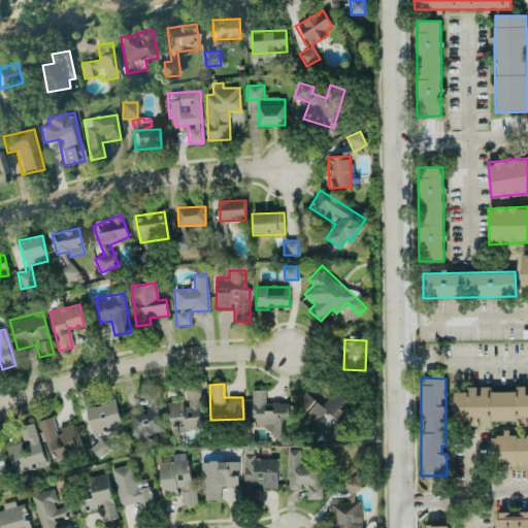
[(454,426),(491,425),(491,422),(517,421),(517,426),(527,425),(527,386),(527,387),(516,387),(516,391),(490,392),(490,387),(479,387),(466,388),(466,392),(453,393),(454,426)]
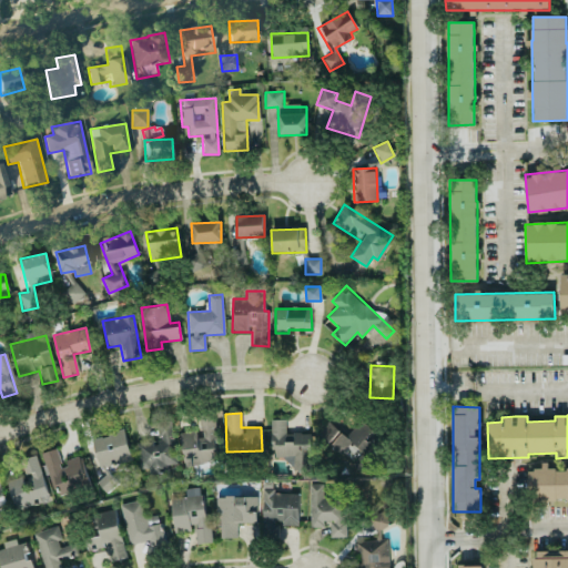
[(184,465),(217,462),(213,417),(200,418),(201,432),(181,434),(184,465)]
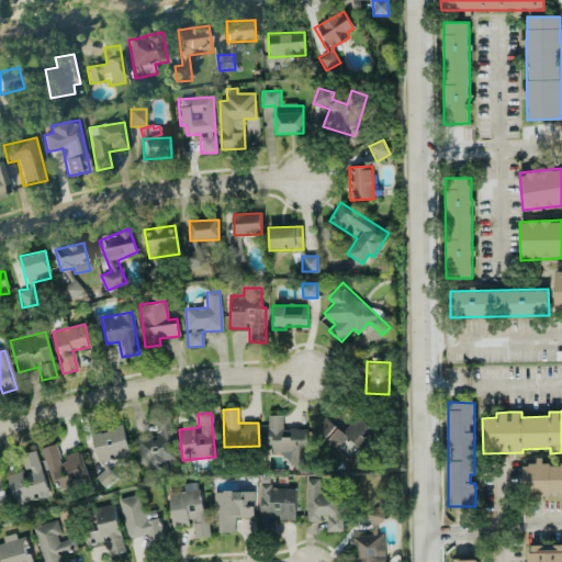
[(307,429),(282,429),(282,415),(267,415),(266,451),(285,452),(285,464),(306,465),(307,429)]
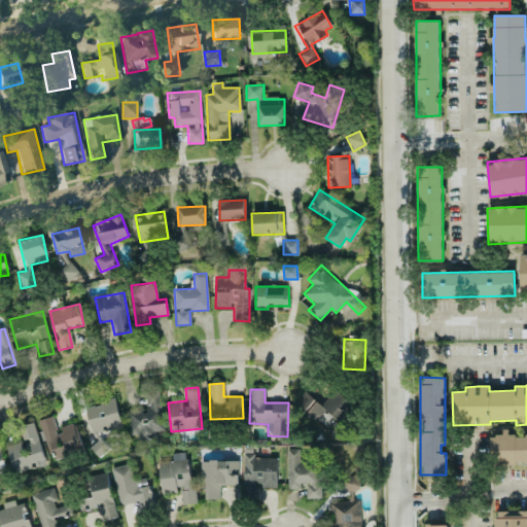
[(357,408),(335,389),(321,406),(305,391),(294,402),(321,425),(330,415),(342,425),(357,408)]
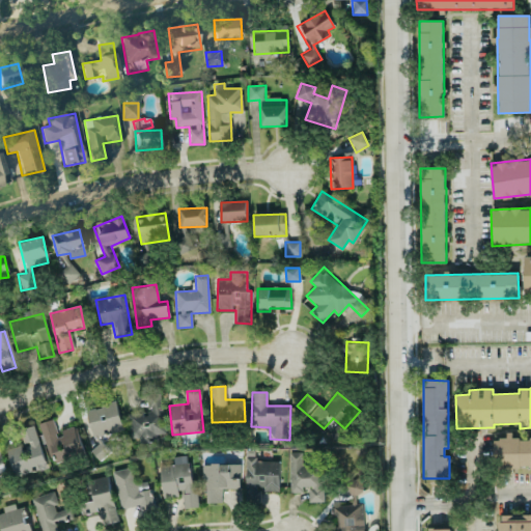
[(166,436),(160,393),(145,395),(147,412),(128,415),(132,441),(166,436)]
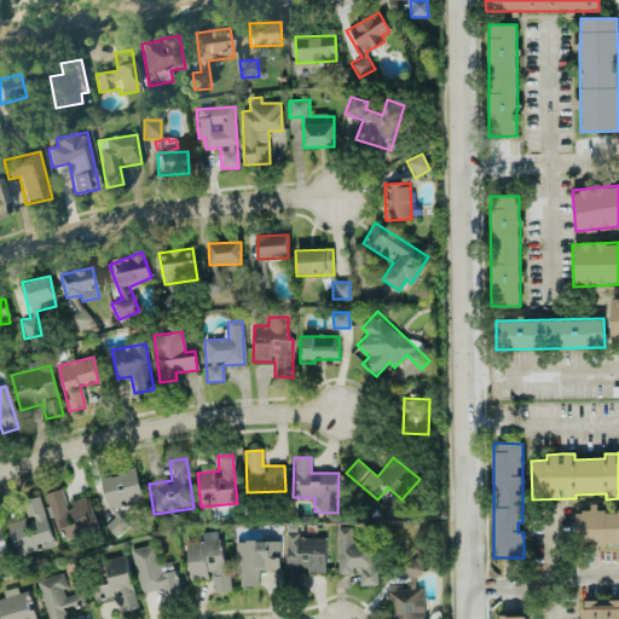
[(143,502),(134,469),(99,479),(109,512),(143,502)]
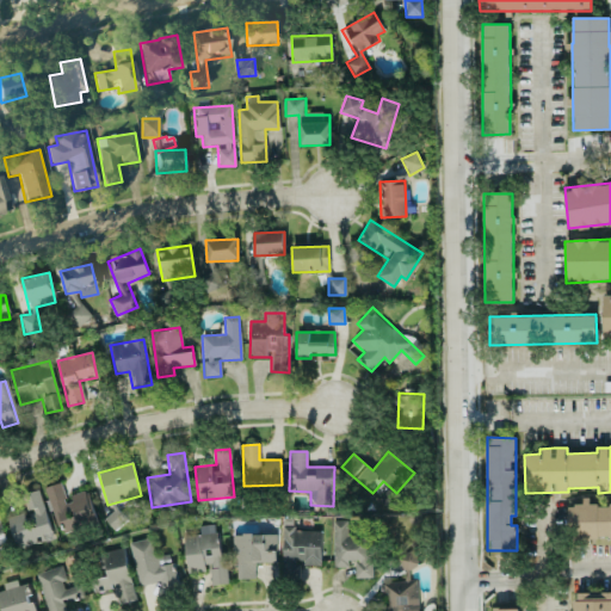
[(45,487),(59,534),(96,523),(86,491),(66,497),(61,482),(45,487)]
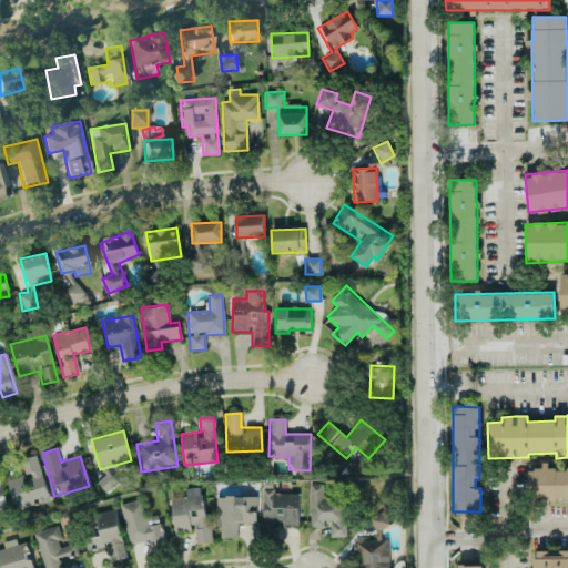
[(6,480),(14,509),(49,500),(36,455),(20,459),(24,475),(6,480)]
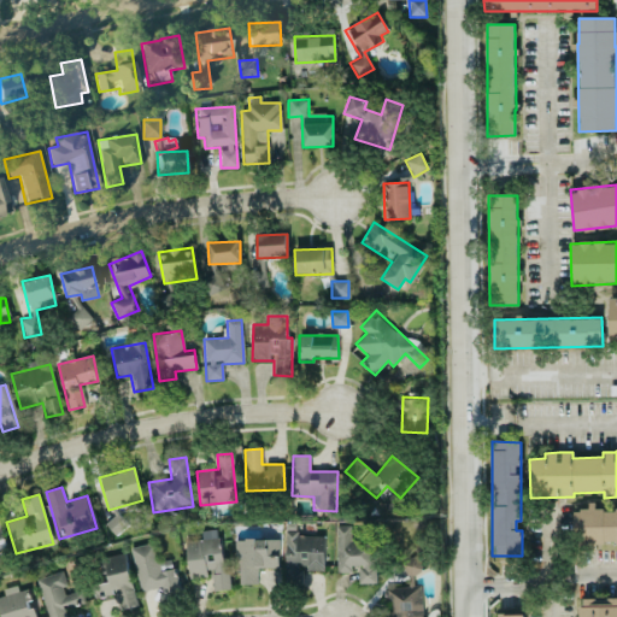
[(574,546),(616,545),(616,510),(595,511),(594,503),(587,503),(587,510),(573,511),(574,546)]
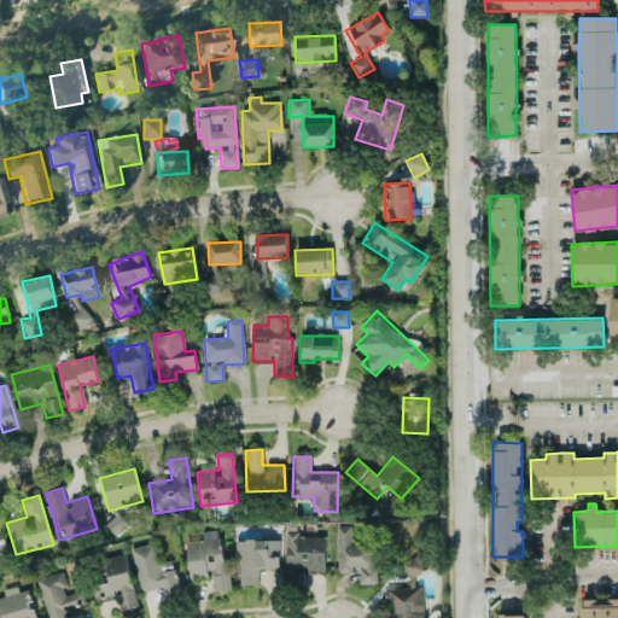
[(337,573),(356,573),(356,586),(375,584),(375,542),(350,542),(350,526),(337,526),(337,573)]
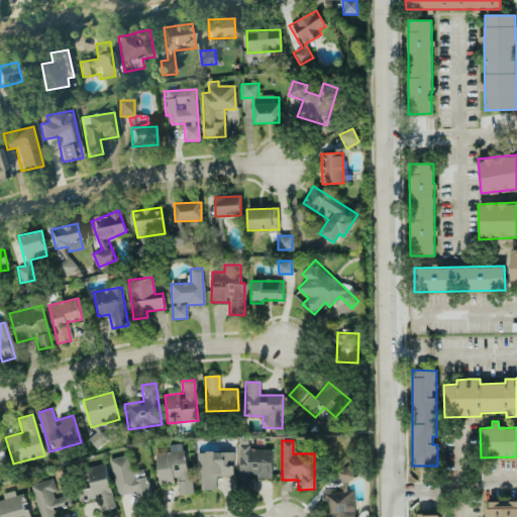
[(190,494),(185,443),(168,445),(169,452),(154,453),(158,485),(177,483),(178,495),(190,494)]
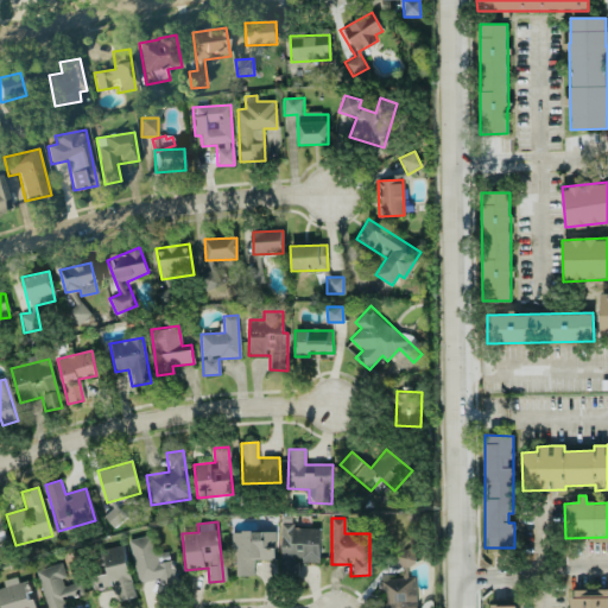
[(320,529),(293,527),(293,524),(280,524),(280,575),(297,575),(297,562),(318,562),(320,529)]
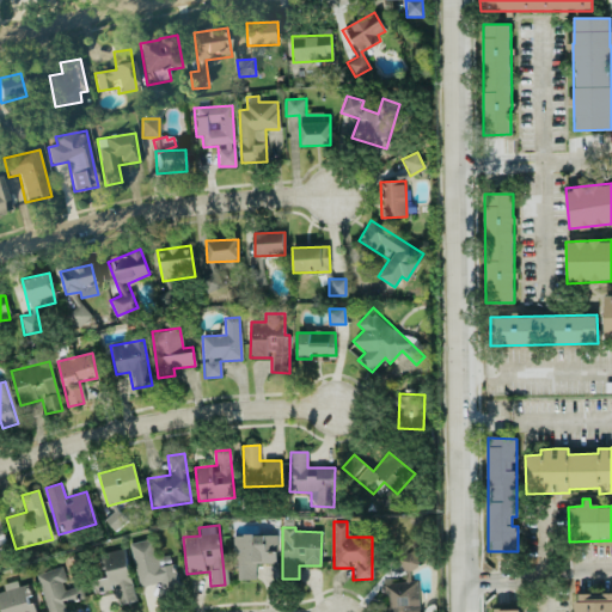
[(276,564),(276,536),(236,534),(234,580),(255,581),(255,563),(276,564)]
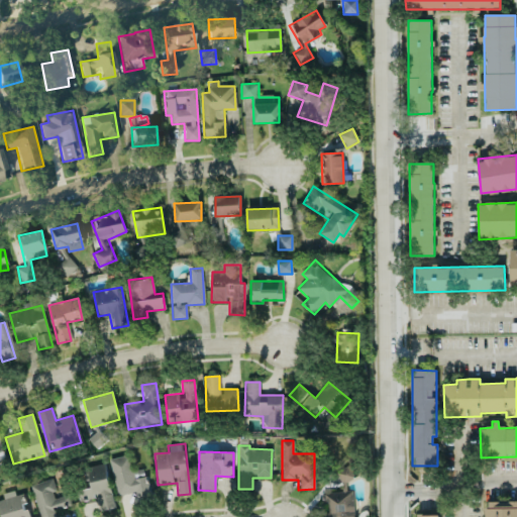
[(109,458),(117,496),(134,492),(136,500),(150,497),(146,477),(133,479),(128,454),(109,458)]
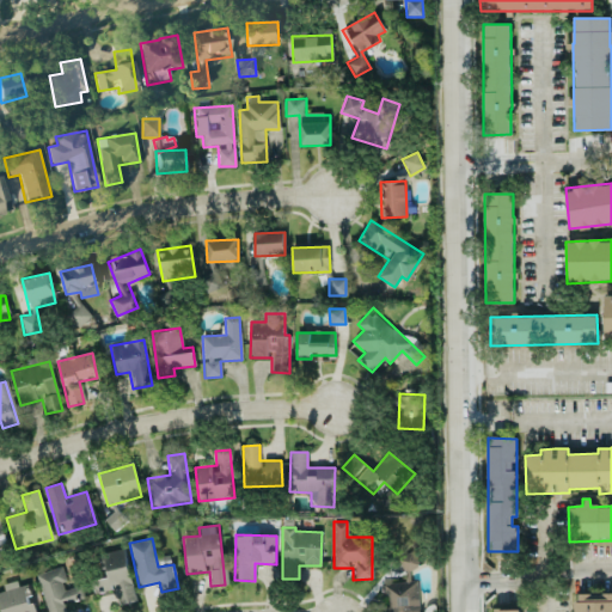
[(418,611),(417,581),(411,581),(410,569),(418,568),(416,550),(399,551),(403,583),(386,585),(387,611),(418,611)]
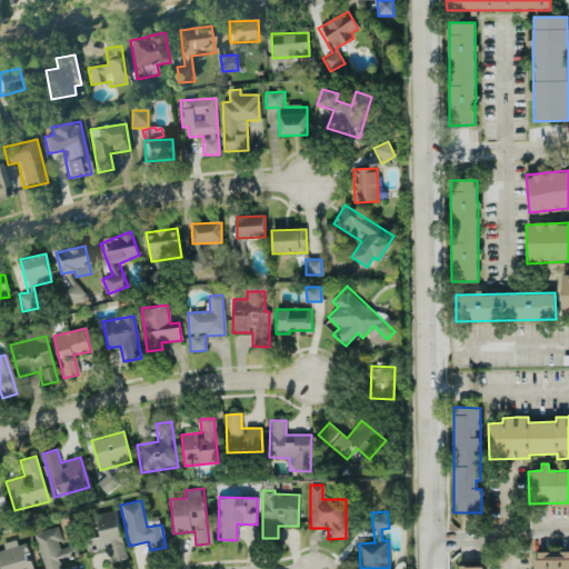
[(107,549),(109,562),(125,559),(116,512),(95,517),(99,537),(85,540),(87,552),(107,549)]
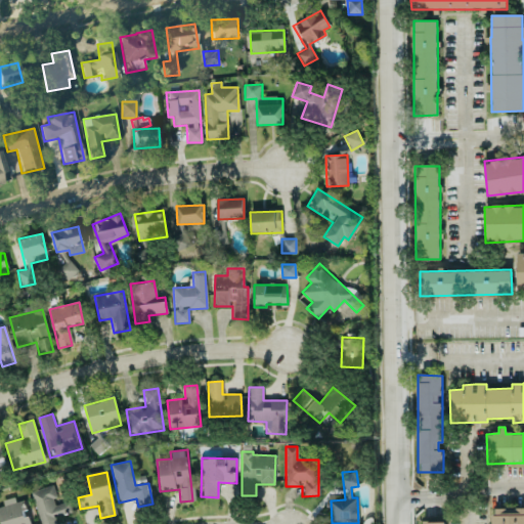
[(30,492),(40,523),(55,523),(53,517),(71,511),(67,498),(57,501),(52,485),(30,492)]
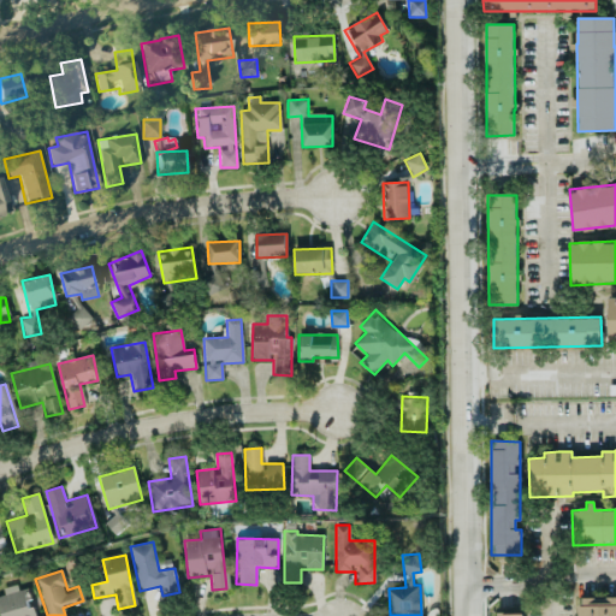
[(34,615),(27,587),(18,590),(17,587),(0,591),(0,615),(34,615)]
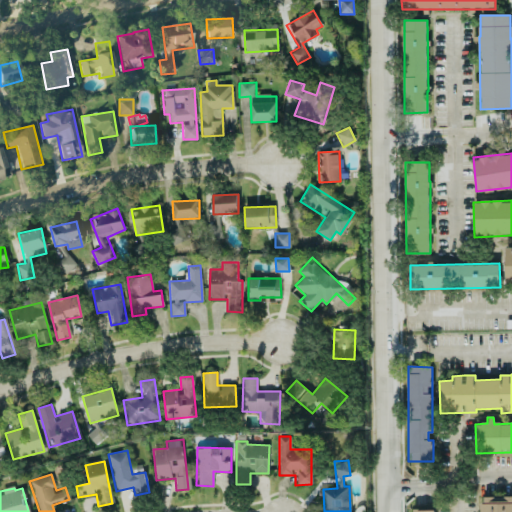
[(511,511),(511,496),(480,497),(480,511),(511,511)]
